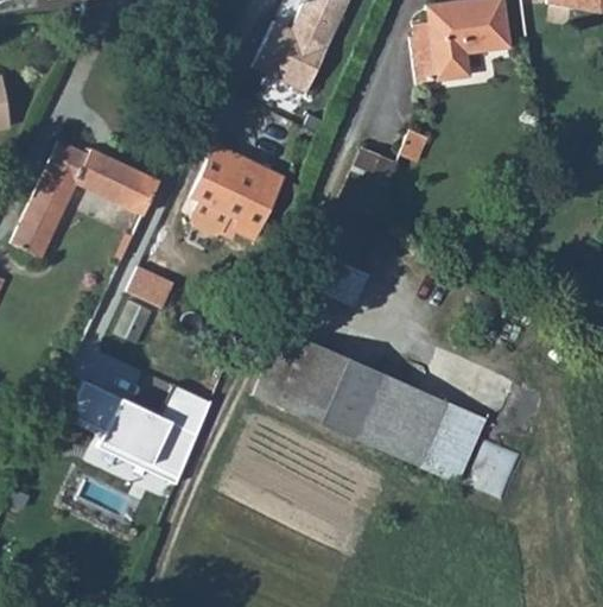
[(350,0),(317,0),(302,2),(291,25),(275,17),(252,68),(308,93),(350,0)]
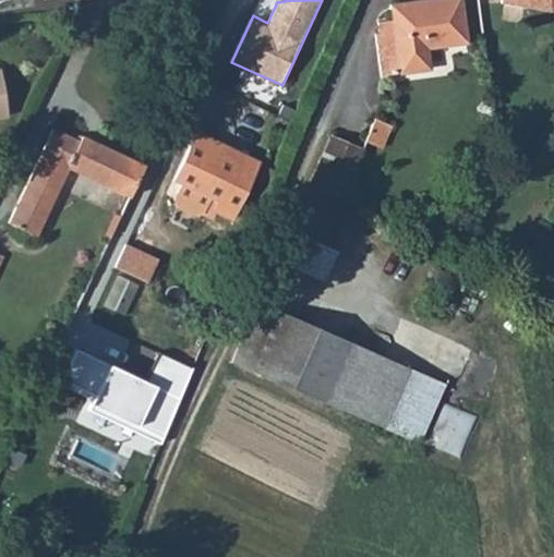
[(468,44),(462,0),(448,0),(395,8),(396,22),(383,23),(384,35),(380,36),(385,77),(398,75),(398,70),(401,69),(402,75),(432,71),(429,49),(468,44)]
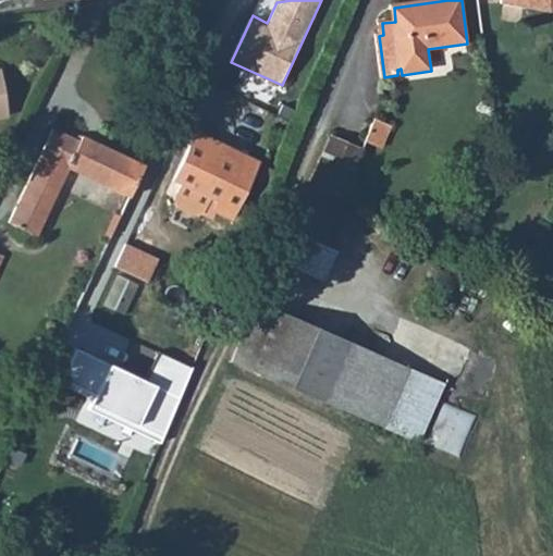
[(552,0),(540,0),(525,0),(525,9),(548,12),(552,11),(552,0)]
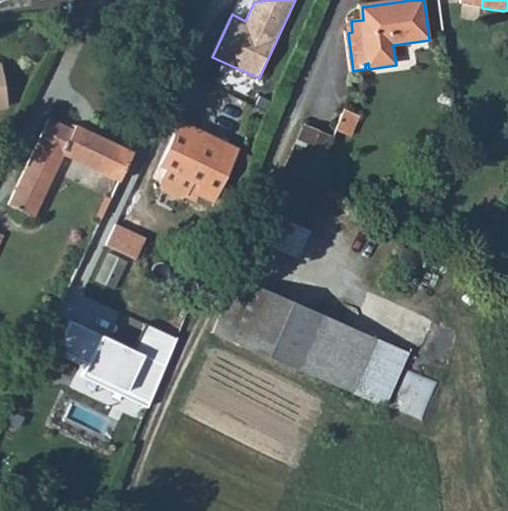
[(1,64),(0,64),(0,107),(8,106),(1,64)]
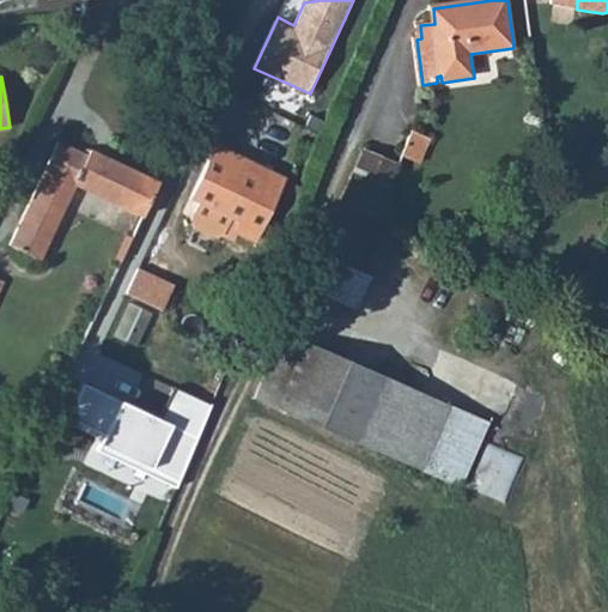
[(403,156),(421,163),(432,139),(414,132),(403,156)]
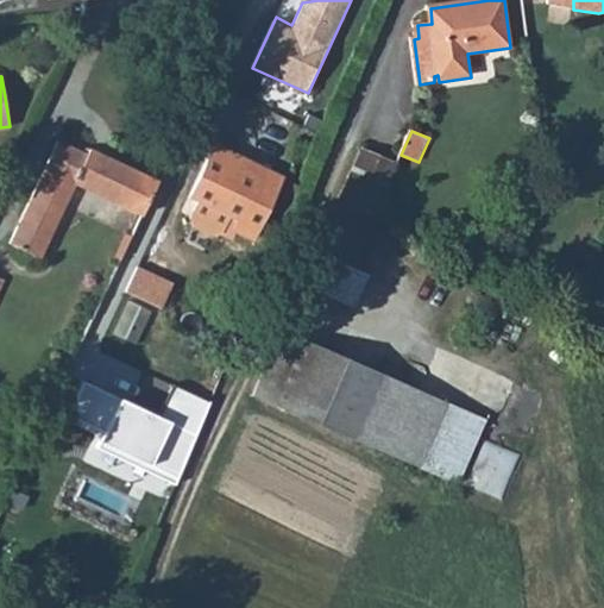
[(12,245),(43,259),(77,186),(143,217),(159,182),(93,150),(90,156),(61,142),(12,245)]
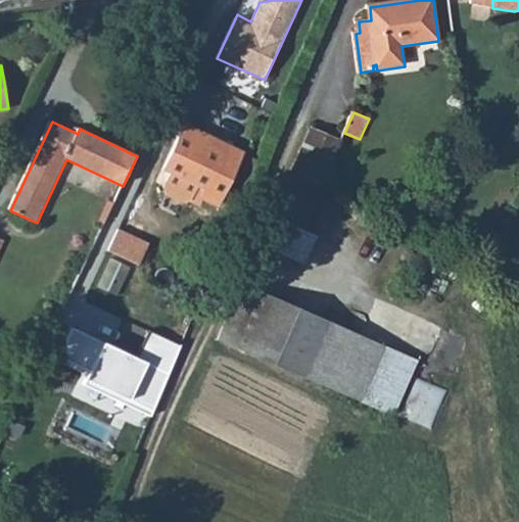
[(187,125),(164,170),(173,174),(166,187),(168,194),(184,202),(191,199),(198,186),(205,190),(201,198),(219,206),(234,175),(238,181),(249,187),(262,161),(244,153),(244,152),(187,125)]
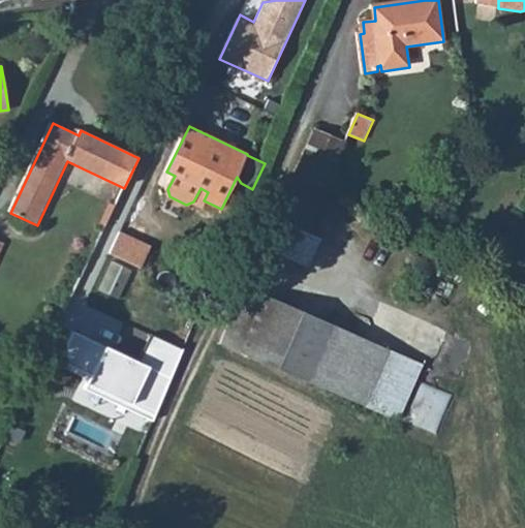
[(282,222),(314,236),(330,202),(322,197),(347,142),(317,129),(278,220),(282,222)]
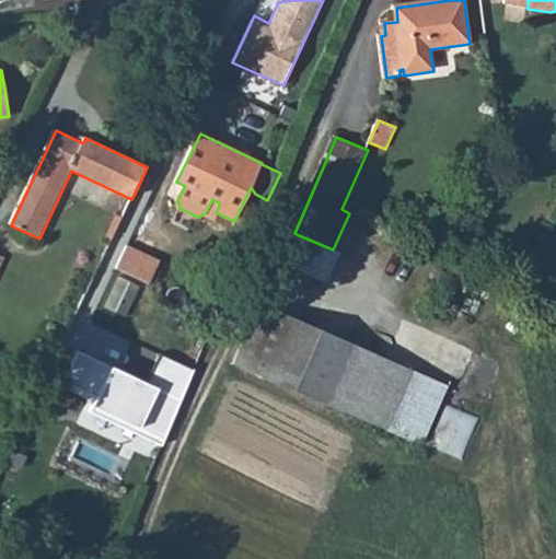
[(299,235),(287,264),(325,281),(338,253),(333,249),(299,235)]
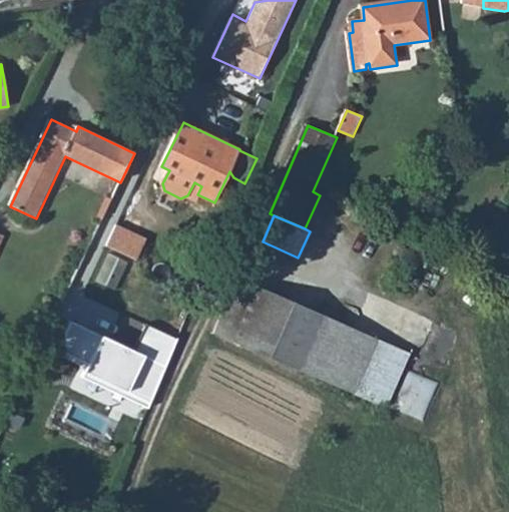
[(120,222),(112,243),(139,254),(148,234),(120,222)]
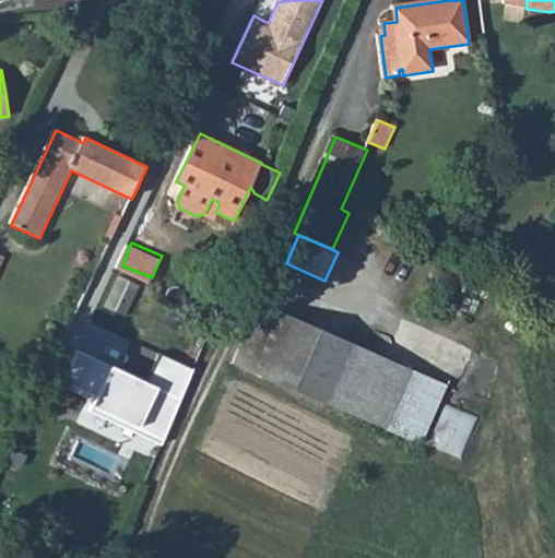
[(137,292),(140,283),(124,275),(111,304),(130,311),(139,293),(137,292)]
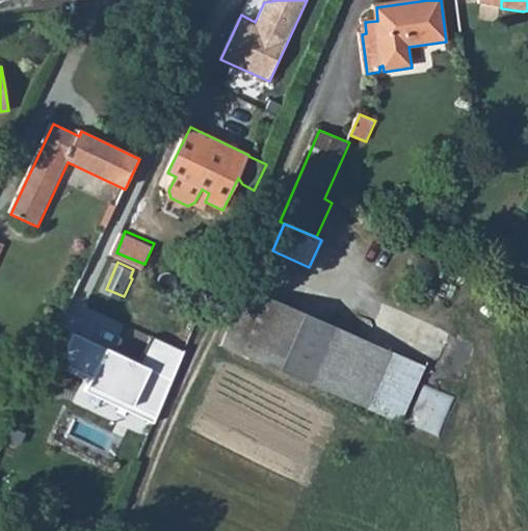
[(223,345),(402,418),(426,361),(247,288),(223,345)]
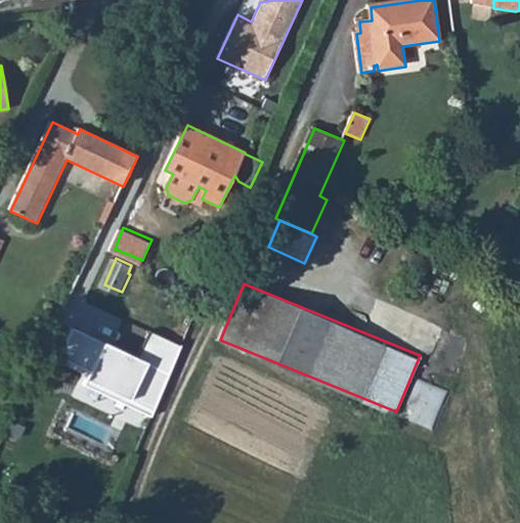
[(139,357),(76,329),(61,359),(87,371),(83,380),(150,409),(180,344),(152,331),(139,357)]
